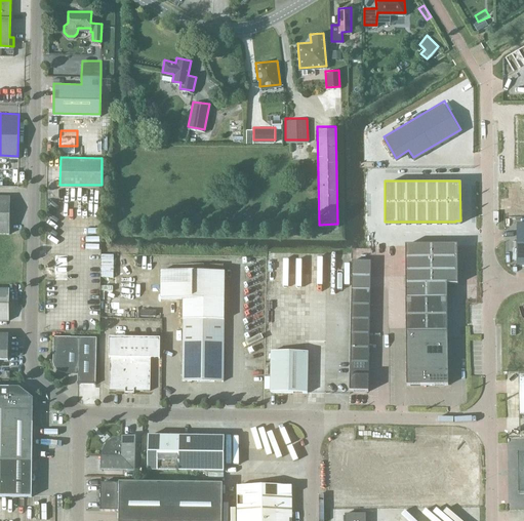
[(0,230),(9,231),(10,194),(0,193),(0,230)]
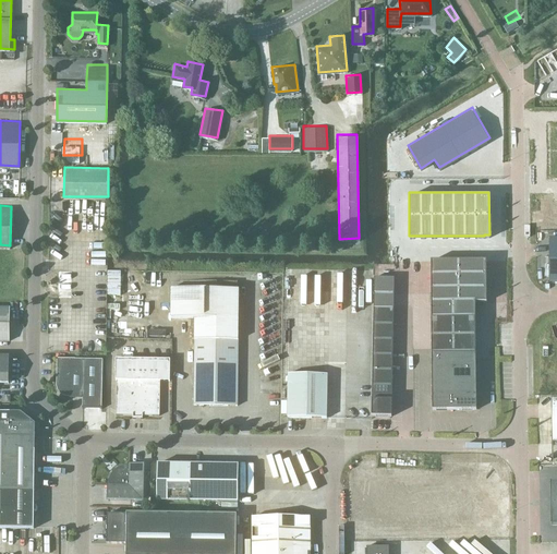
[(486,257),(431,257),(432,407),(475,406),(474,299),(486,299),(486,257)]
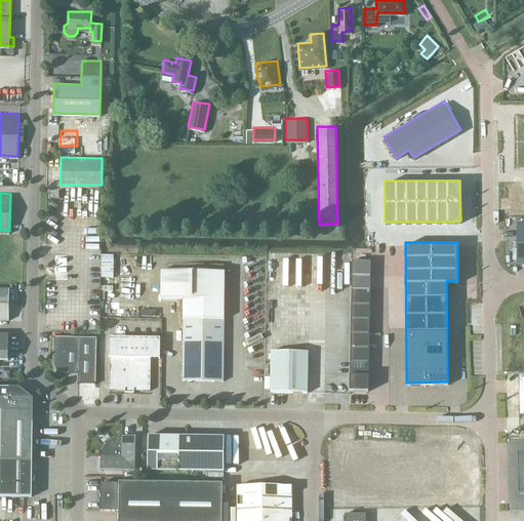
[(103,252),(102,315),(131,316),(132,253),(103,252)]
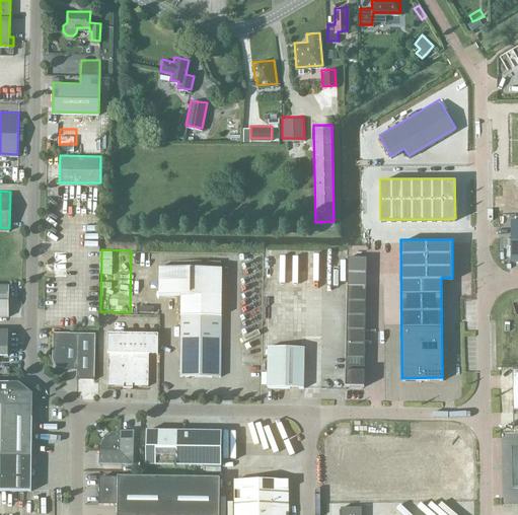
[(345,368),(345,384),(364,384),(366,255),(348,254),(346,368),(345,368)]
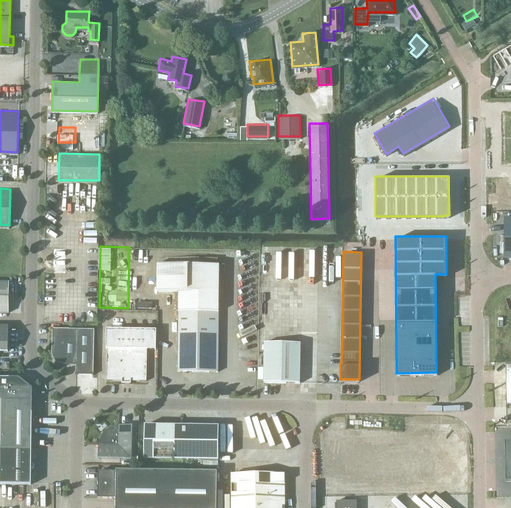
[(144,261),(144,288),(178,288),(177,368),(217,369),(218,309),(234,309),(234,262),(217,262),(198,261),(144,261)]
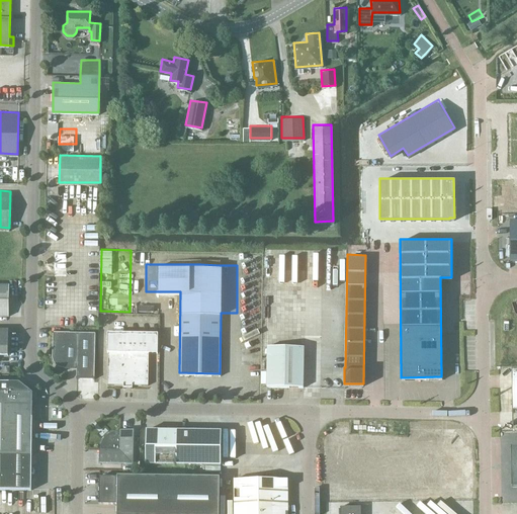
[(0,313),(8,314),(9,282),(0,281),(0,313)]
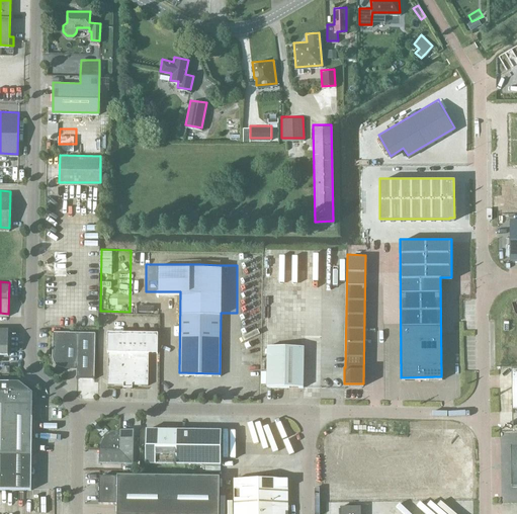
[(0,352),(7,352),(8,327),(0,326),(0,352)]
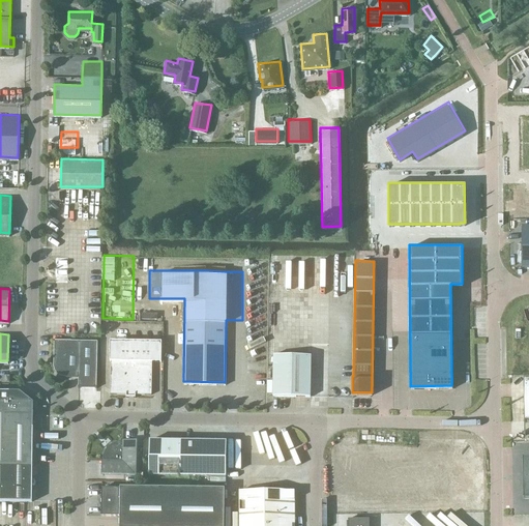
[(78,374),(78,383),(96,383),(97,338),(54,338),(53,362),(55,363),(56,367),(59,370),(62,372),(65,372),(65,374),(78,374)]
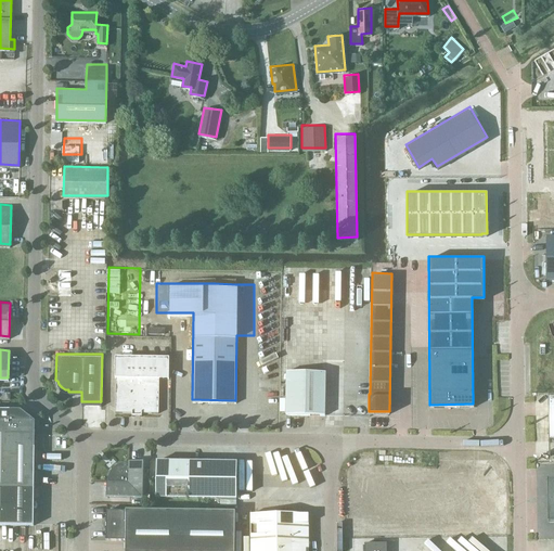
[(137,411),(138,354),(115,354),(115,374),(115,409),(131,410),(131,411),(137,411)]
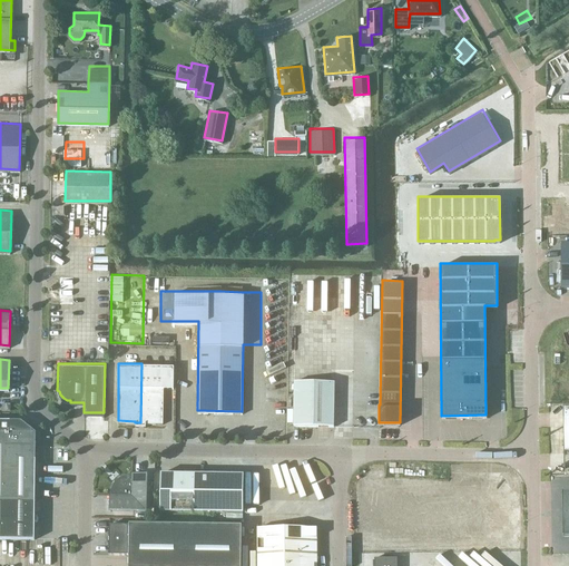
[(141,363),(140,422),(145,422),(145,421),(163,421),(163,386),(173,386),(174,363),(141,363)]
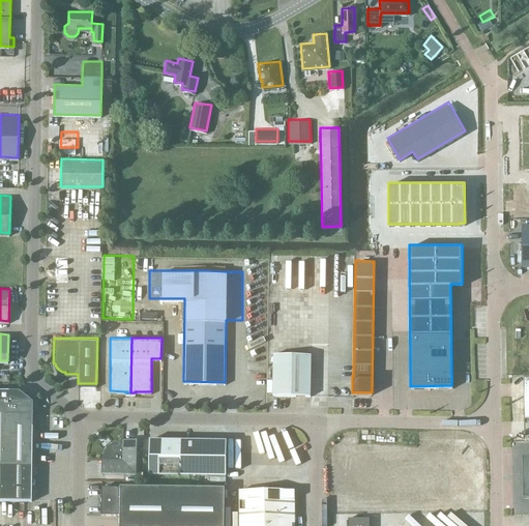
[(272,393),(310,393),(311,352),(273,352),(272,393)]
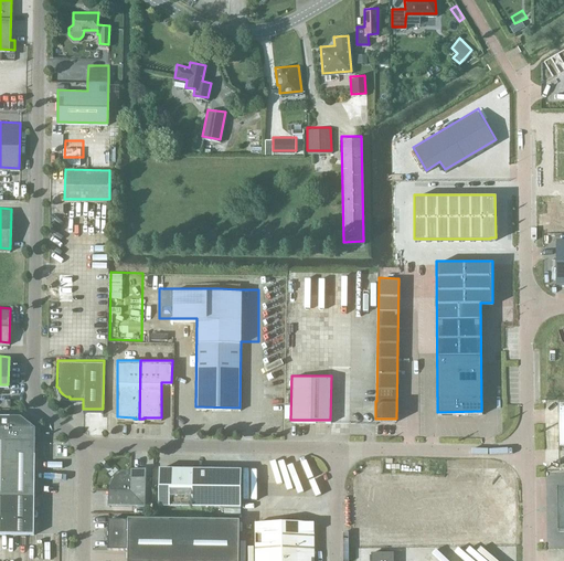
[(0,530),(33,531),(35,425),(20,414),(0,413),(0,530)]
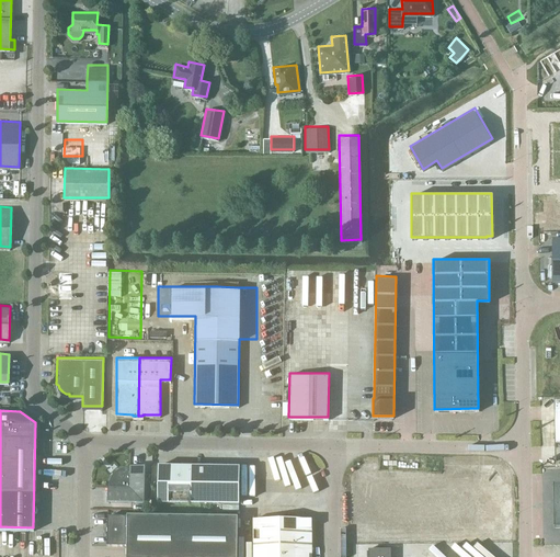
[(144,500),(145,478),(145,463),(129,463),(129,464),(125,464),(121,465),(115,469),(111,475),(109,478),(109,479),(109,484),(107,484),(106,499),(144,500)]
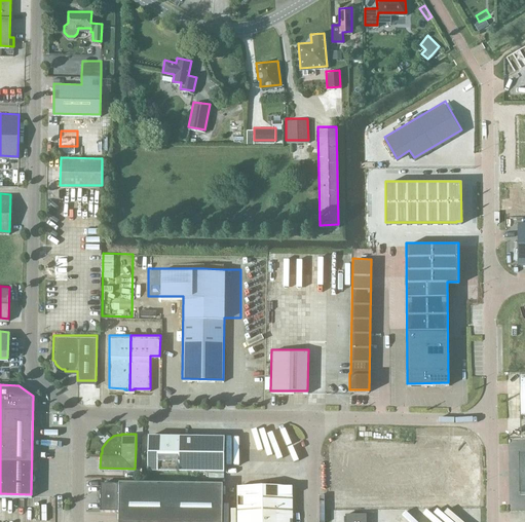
[(148,469),(218,470),(218,472),(208,472),(208,477),(220,477),(220,472),(222,472),(222,470),(224,470),(224,435),(148,434),(148,469)]
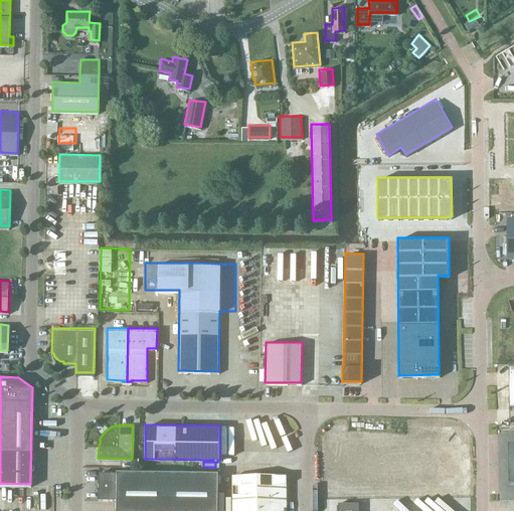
[(61,428),(43,455),(48,458),(66,431),(61,428)]
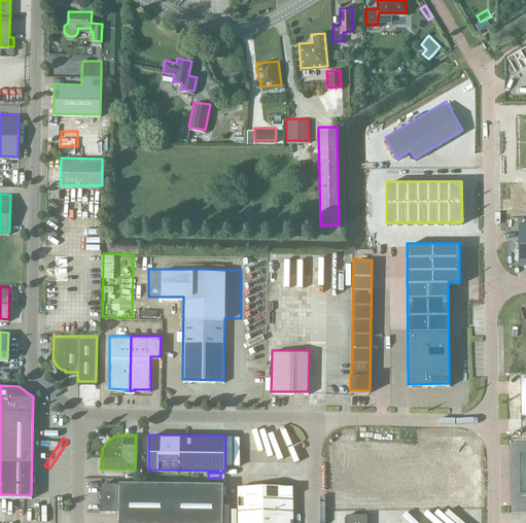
[(118,522),(221,522),(222,483),(119,481),(119,482),(101,482),(100,510),(118,511),(118,522)]
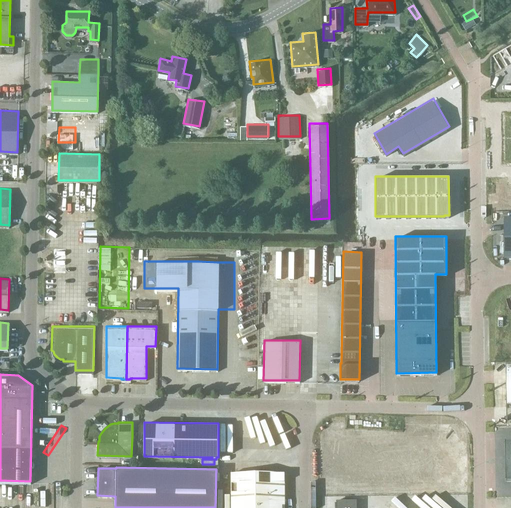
[(284,470),(258,471),(258,495),(284,495),(284,470)]
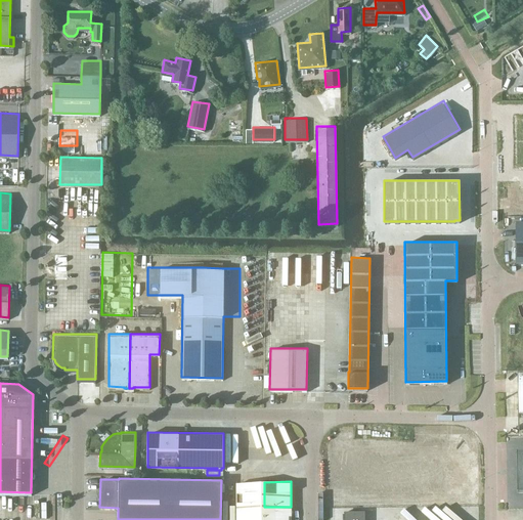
[(264,482),(236,482),(236,519),(264,519),(264,507),(264,482)]
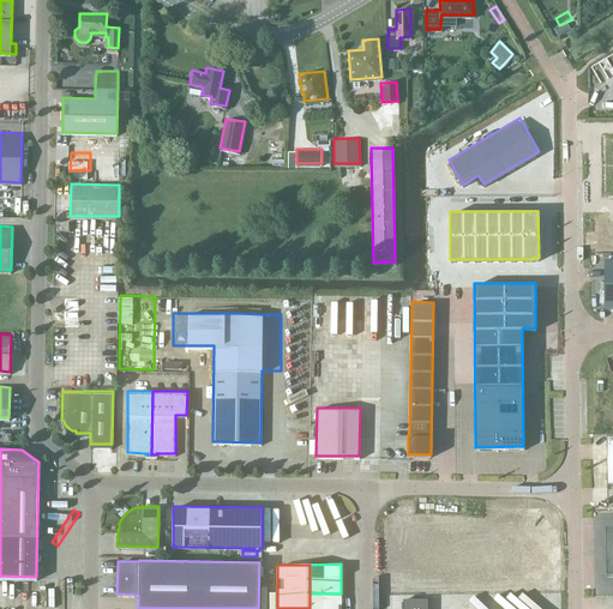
[(341,608),(341,594),(310,594),(310,608),(341,608)]
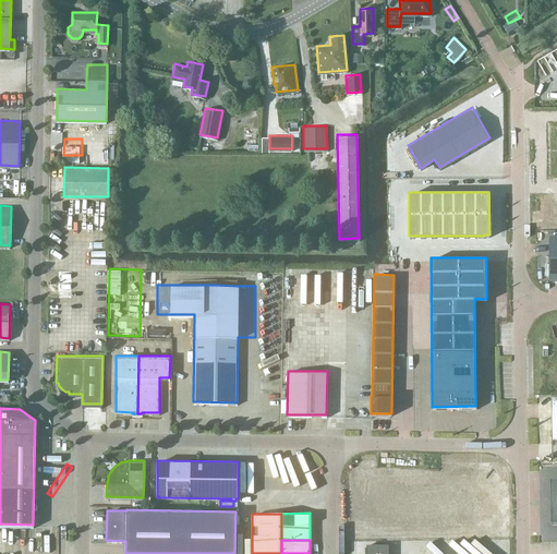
[(387,553),(388,543),(366,543),(366,553),(387,553)]
